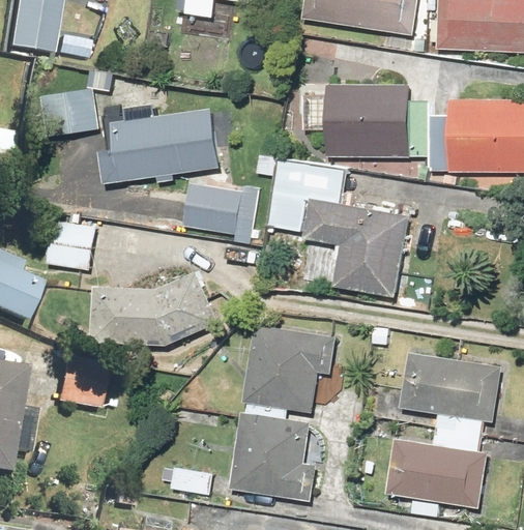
[(54,0),(8,0),(2,47),(46,54),(54,0)]
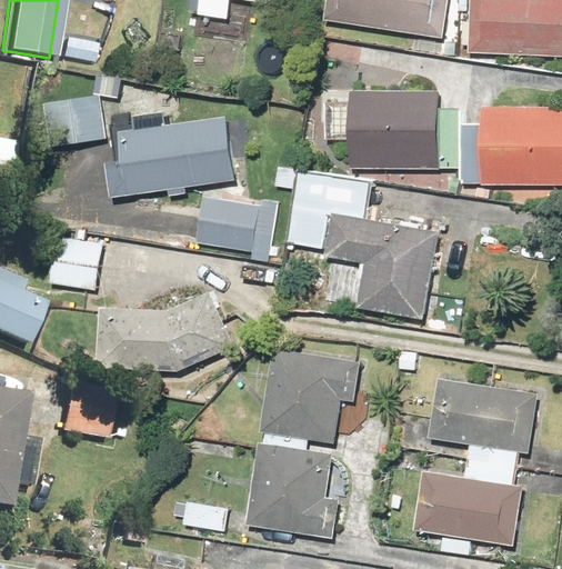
[(248,0),(283,6),(283,0),(189,0),(188,12),(227,19),(230,0),(248,0)]
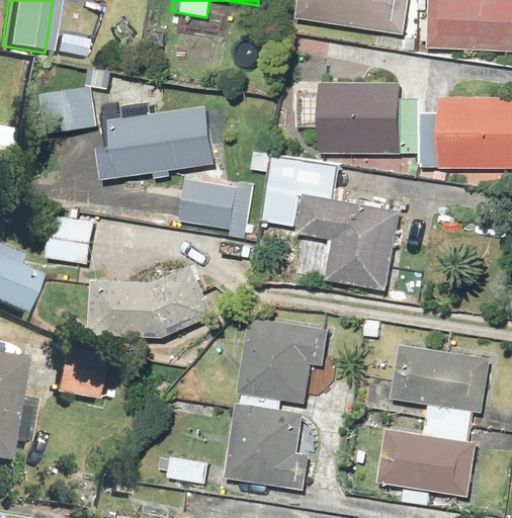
[(295,0),(293,18),(402,34),(407,0),(295,0)]
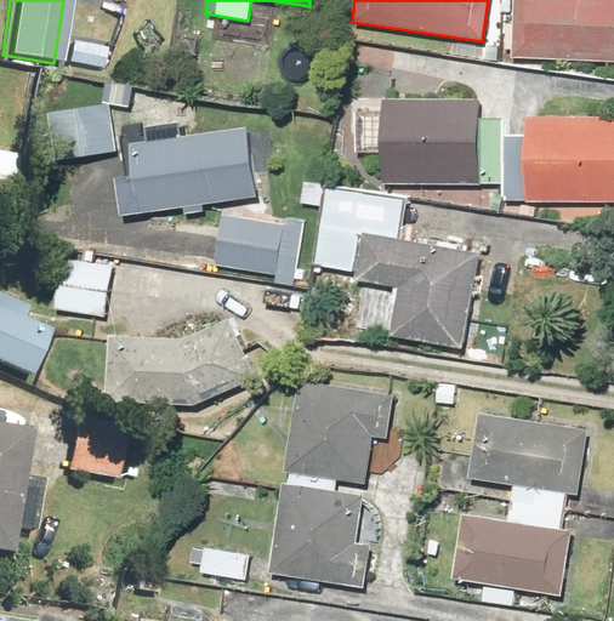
[(613,0),(512,0),(510,57),(613,61),(613,0)]
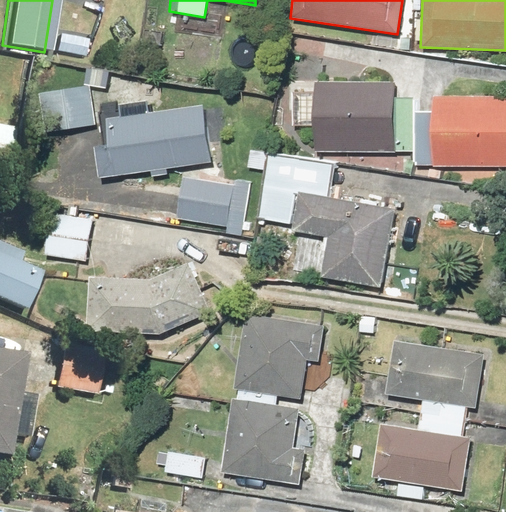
[(314,152),(413,152),(413,113),(413,97),(393,97),(393,81),(314,81),(314,92),(291,92),(291,126),(314,126),(314,152)]
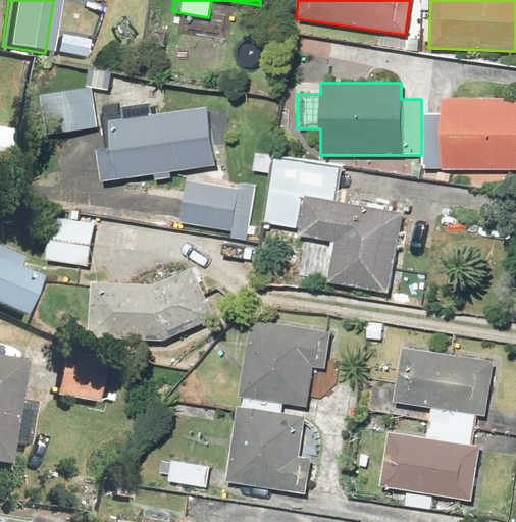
[(96,127),(90,87),(36,94),(41,135),(96,127)]
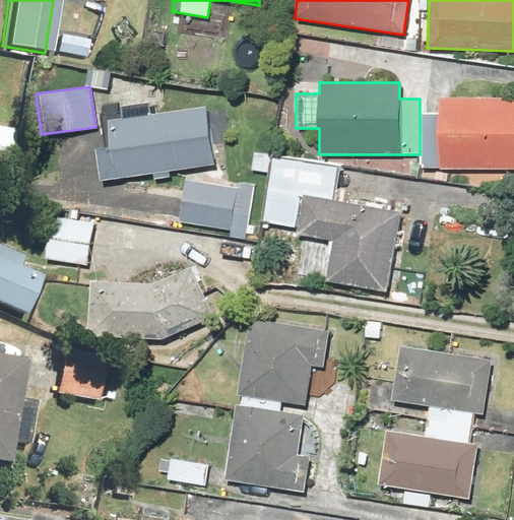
[(513,168),(513,98),(443,99),(443,115),(420,115),(420,154),(420,169),(440,168),(440,170),(513,168)]
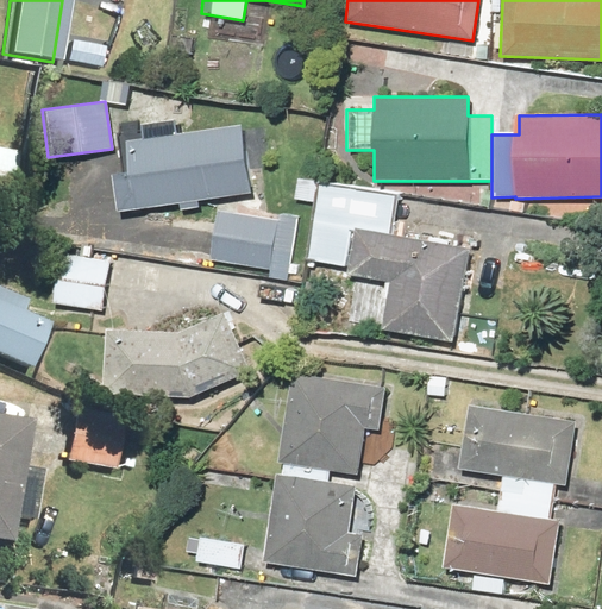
[(198,200),(251,192),(242,124),(177,132),(175,119),(146,123),(149,137),(126,140),(131,169),(112,173),(118,212),(177,202),(179,209),(199,207),(198,200)]
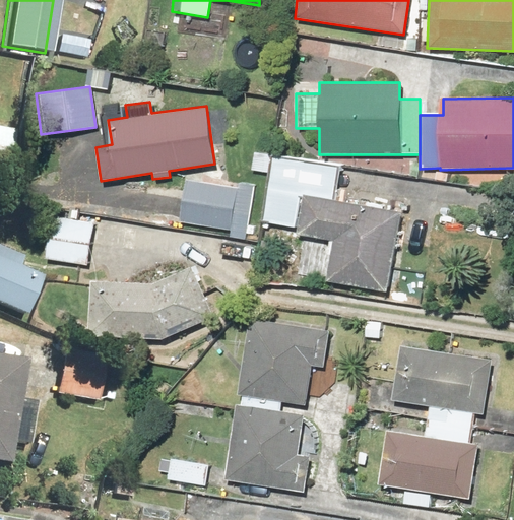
[(386,291),(401,212),(333,199),(339,168),(273,155),(261,221),(298,229),(297,234),(332,240),(325,280),(386,291)]
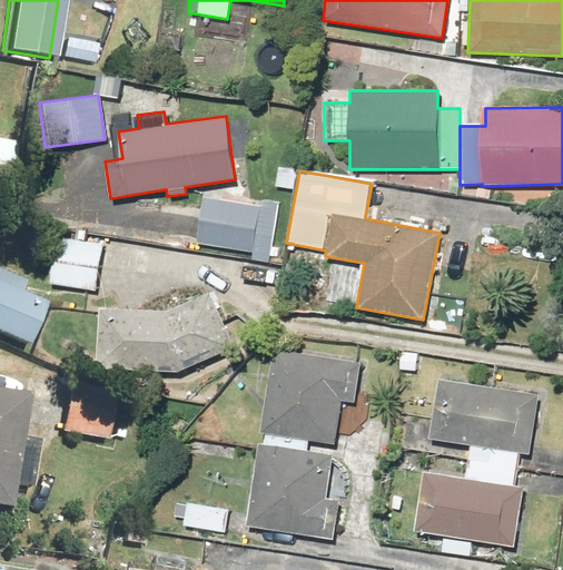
[(203,196),(195,243),(252,253),(254,236),(270,238),(277,203),(257,199),(256,205),(203,196)]
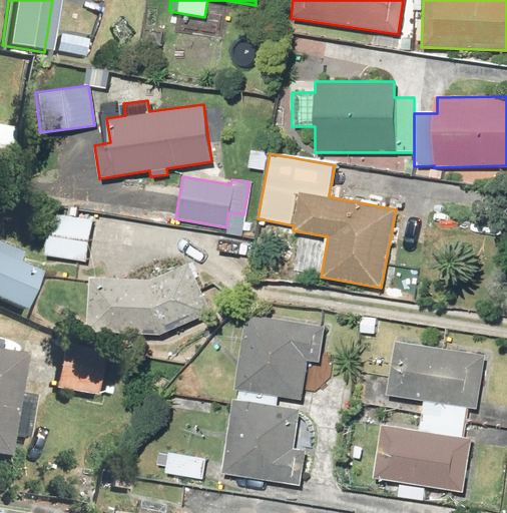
[(43,254),(85,262),(92,219),(50,213),(43,254)]
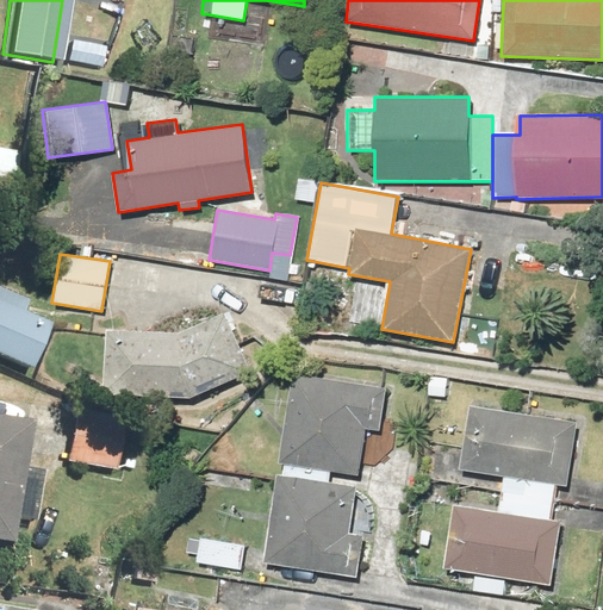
[(0,361),(19,369),(38,324),(18,316),(23,304),(0,294),(0,361)]
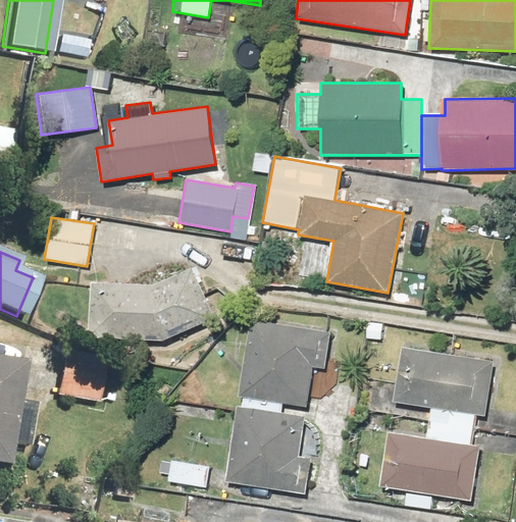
[(163,340),(214,318),(192,267),(153,284),(93,281),(90,336),(163,340)]
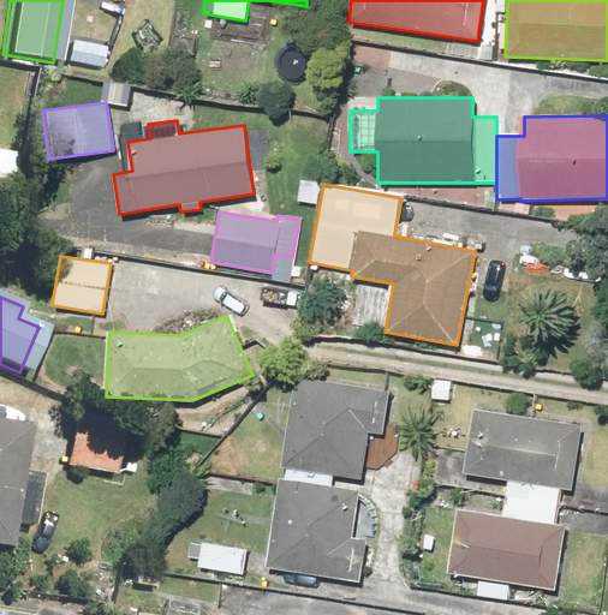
[(382,433),(388,392),(293,377),(280,466),(287,467),(285,479),(279,479),(266,568),(359,583),(367,539),(352,538),(359,491),(331,487),(332,473),(361,478),(368,431),(382,433)]
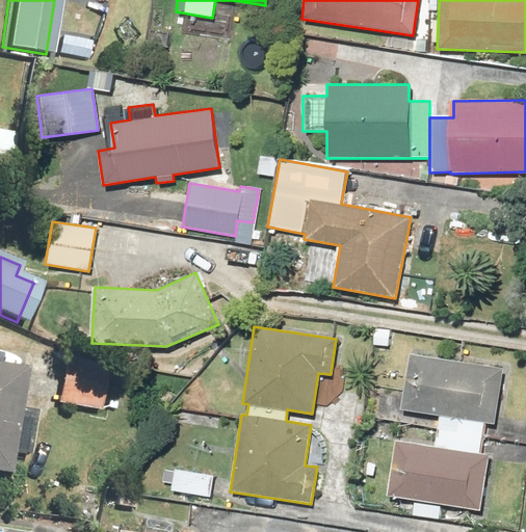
[(503,368),(410,352),(400,408),(439,415),(434,445),(395,440),(387,496),(480,510),(490,454),(479,453),(483,423),(494,424),(503,368)]
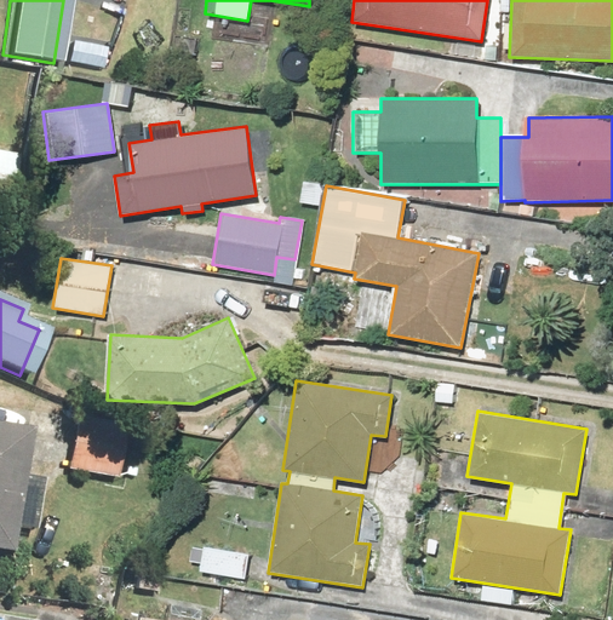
[(19,429),(0,425),(0,554),(1,554),(19,429)]
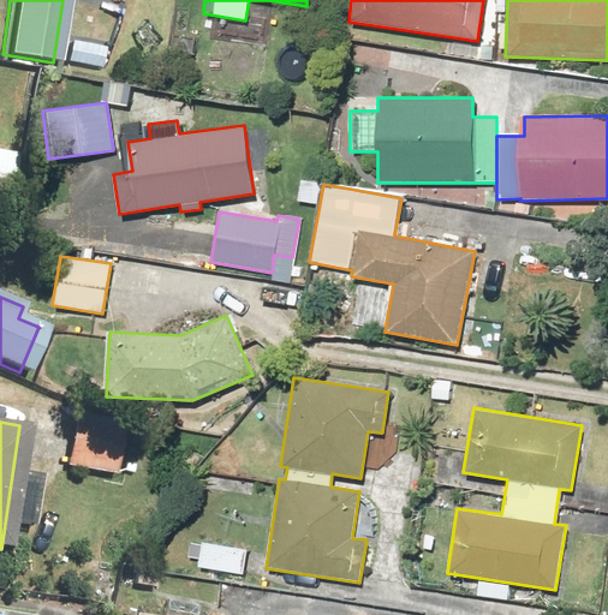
[(64,427),(58,466),(107,475),(113,435),(64,427)]
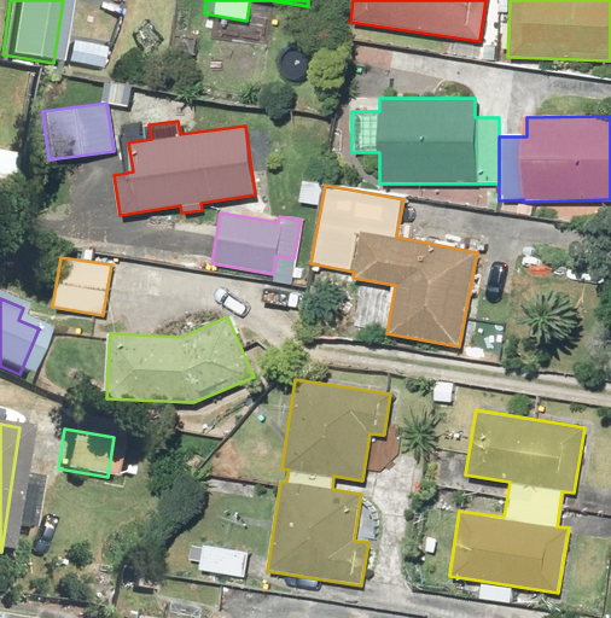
[(187,617),(190,608),(159,604),(156,617),(123,617),(187,617)]
